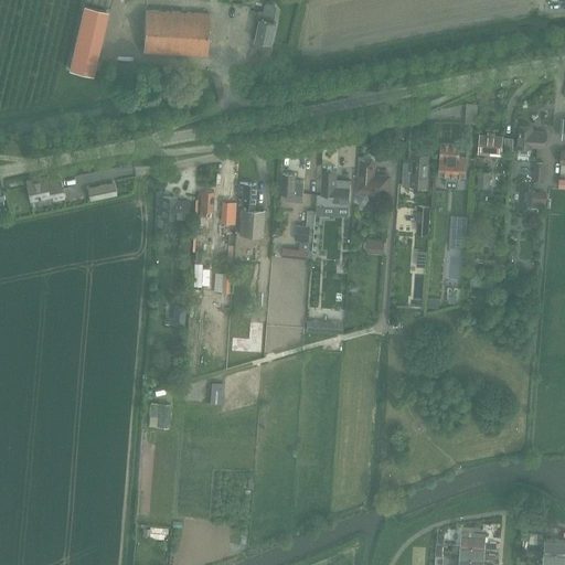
[(260,20),(256,40),(255,43),(264,45),(265,42),(272,43),(276,22),(274,22),(277,8),(275,4),(268,3),(265,4),(264,11),(260,10),(258,19),(260,20)]
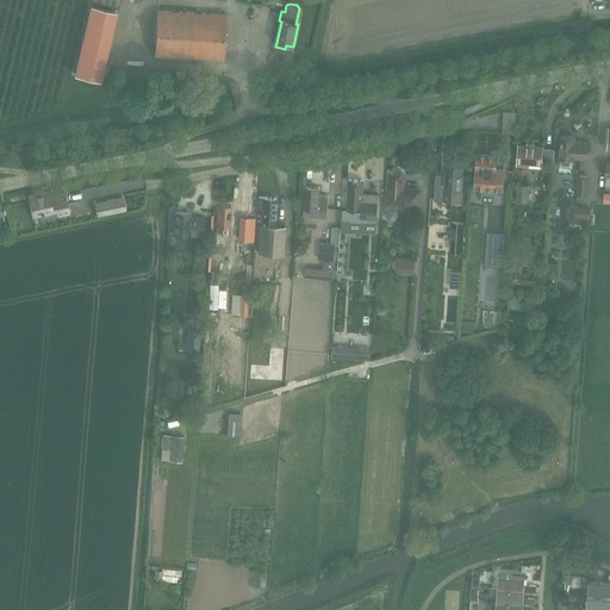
[(99,76),(114,10),(91,5),(75,74),(98,80),(99,76)]
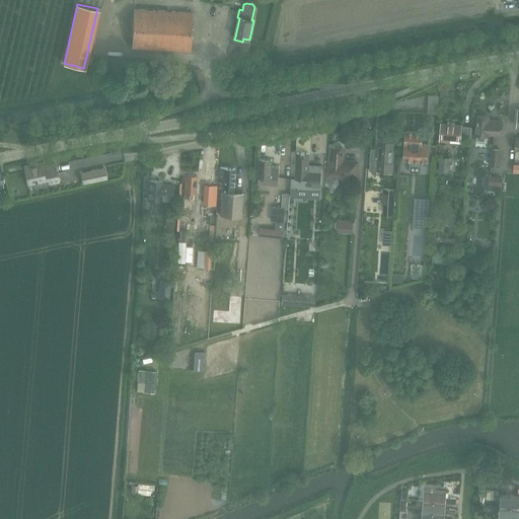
[(190,50),(193,12),(134,8),(131,46),(190,50)]
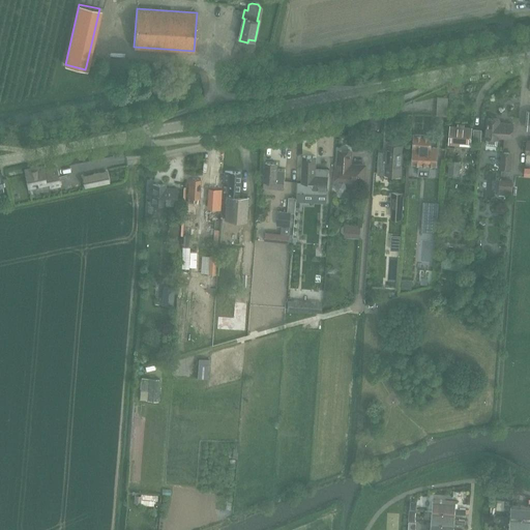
[(448,97),(437,97),(436,115),(447,116),(448,97)]
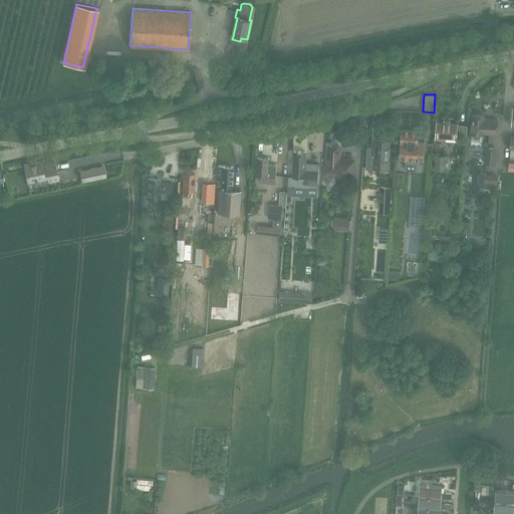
[(473,114),(471,134),(471,141),(482,142),(483,133),(496,134),(497,120),(484,119),(484,115),(473,114)]
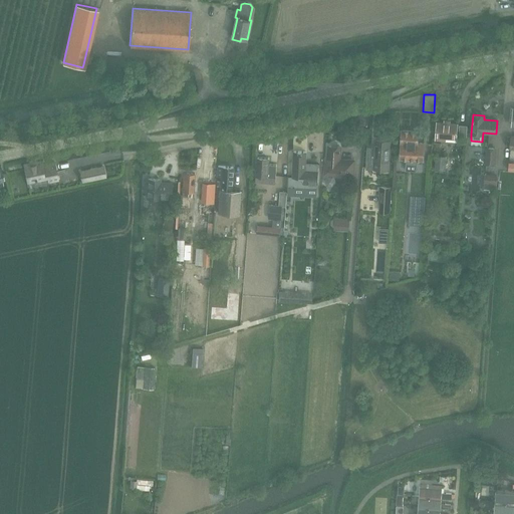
[(436,141),(446,142),(456,142),(457,123),(450,123),(450,121),(444,120),(444,122),(437,122),(436,141)]
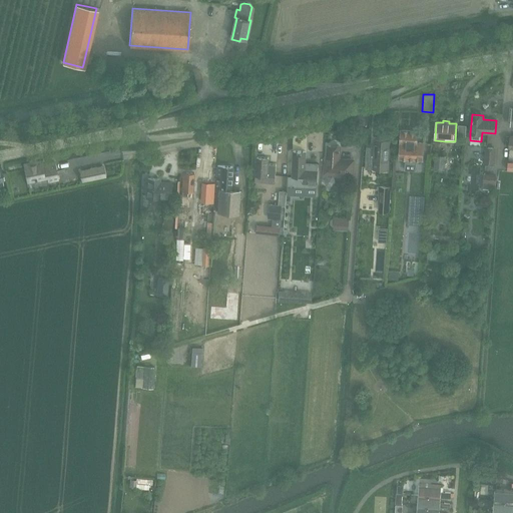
[(466,125),(458,124),(458,137),(465,137),(466,125)]
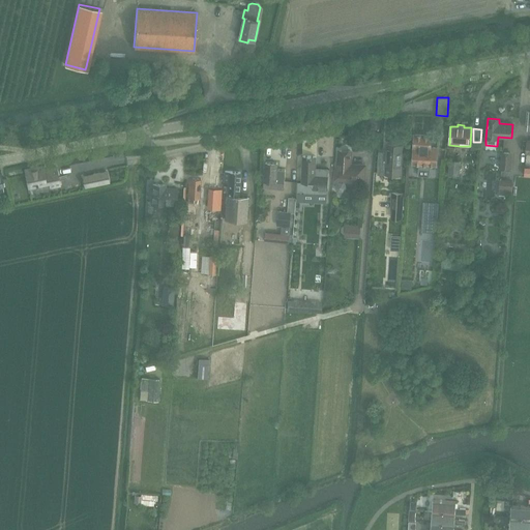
[(413,157),(412,165),(419,165),(418,176),(429,177),(430,166),(436,166),(437,148),(431,148),(431,137),(431,135),(430,134),(414,134),(414,136),(413,147),(413,157)]
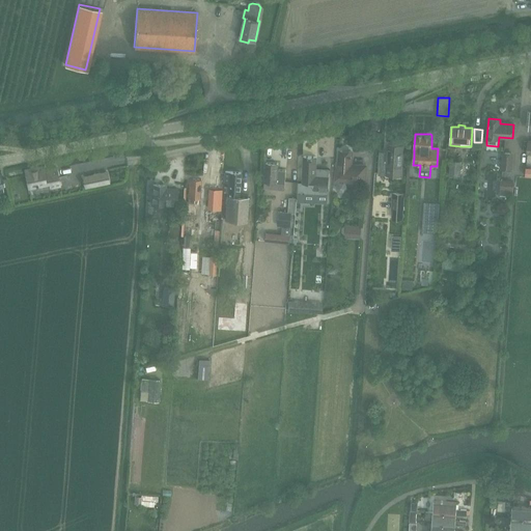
[(401,175),(401,166),(403,145),(387,144),(387,152),(380,152),(379,174),(401,175)]
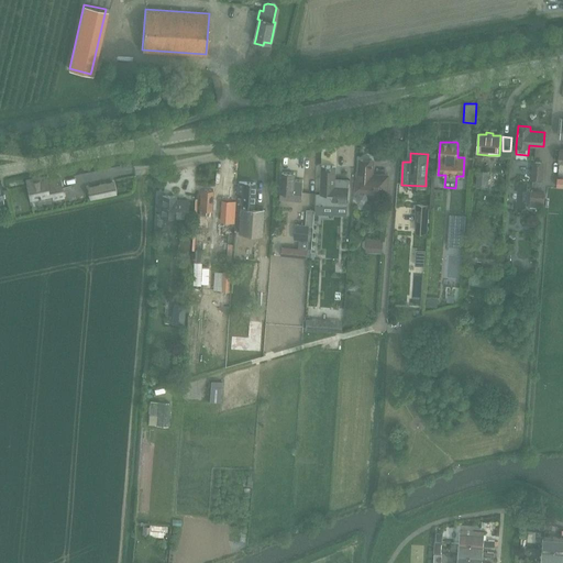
[(356,180),(355,192),(359,194),(355,198),(359,203),(364,205),(367,199),(365,194),(379,195),(379,194),(379,191),(386,191),(386,190),(387,175),(372,174),(373,161),(370,161),(360,161),(359,179),(359,180),(356,180)]
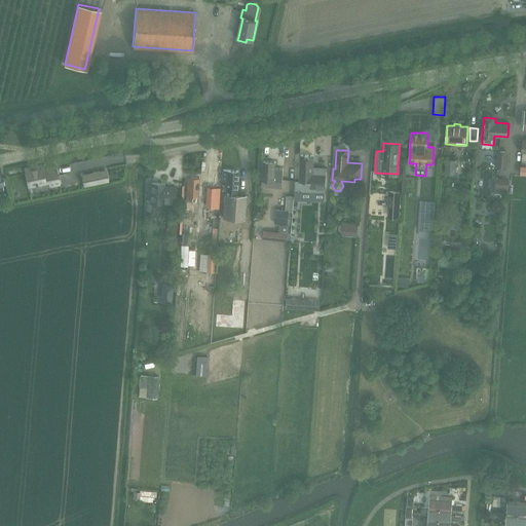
[(506,152),(498,152),(497,166),(505,167),(506,152)]
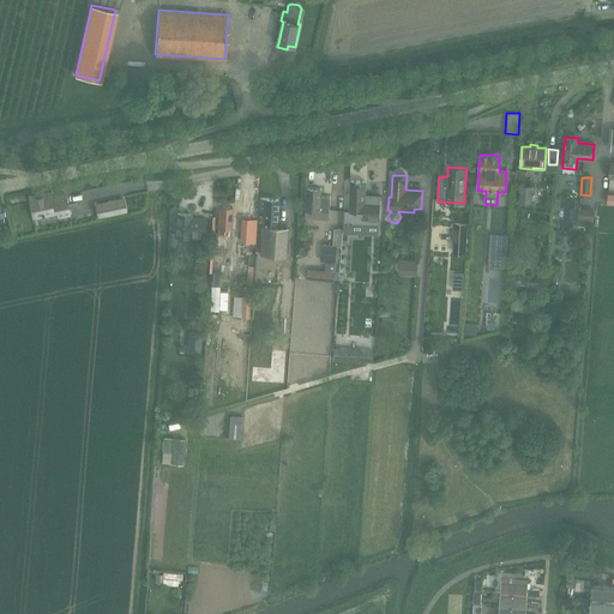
[(344,210),(343,234),(344,234),(344,233),(379,235),(379,226),(380,202),(380,196),(365,194),(366,181),(350,181),(349,210),(344,210)]
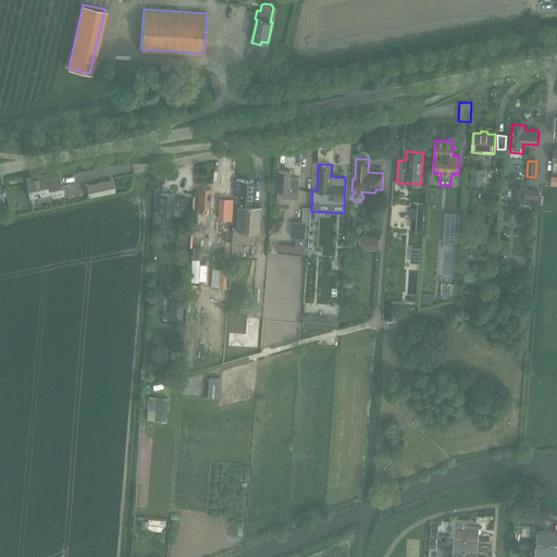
[(472,168),(471,184),(482,185),(483,169),(472,168)]
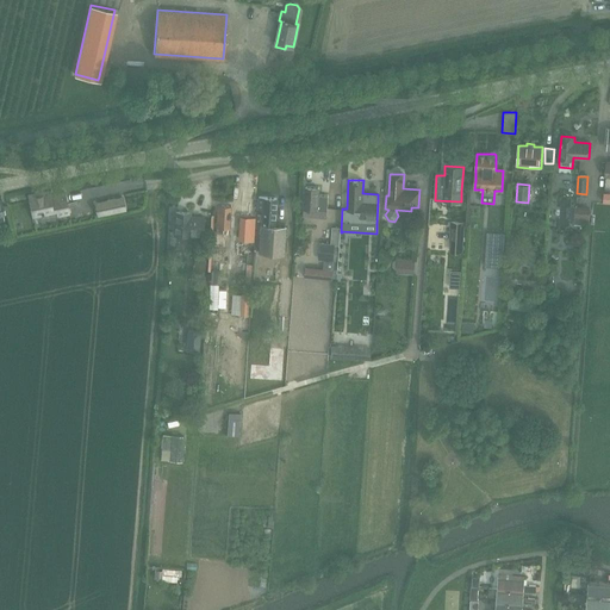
[(306,188),(304,216),(327,217),(328,195),(318,195),(319,190),(306,188)]
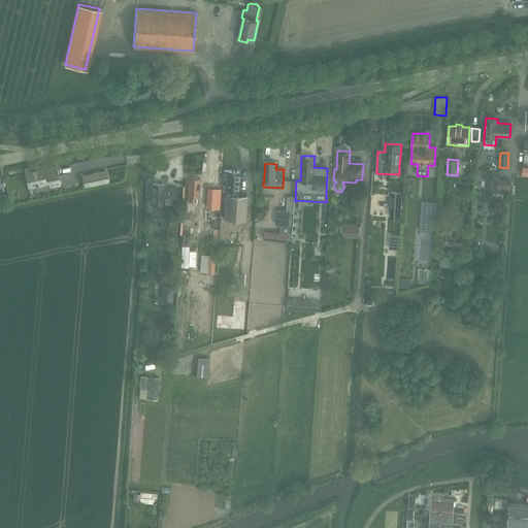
[(41,164),(25,167),(28,186),(50,182),(51,186),(58,185),(55,166),(42,169),(41,164)]
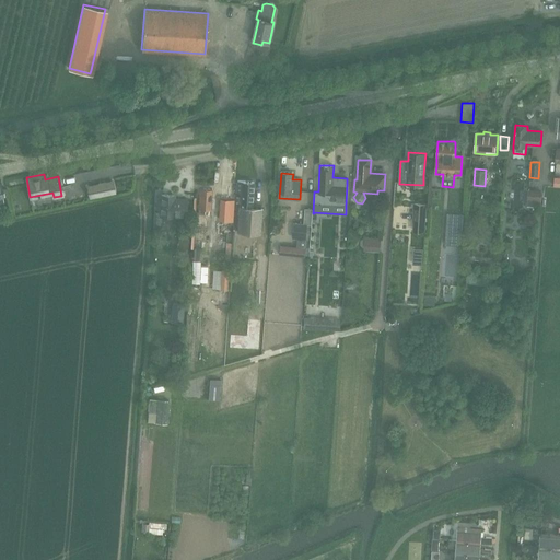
[(113,182),(88,187),(90,198),(115,193),(113,182)]
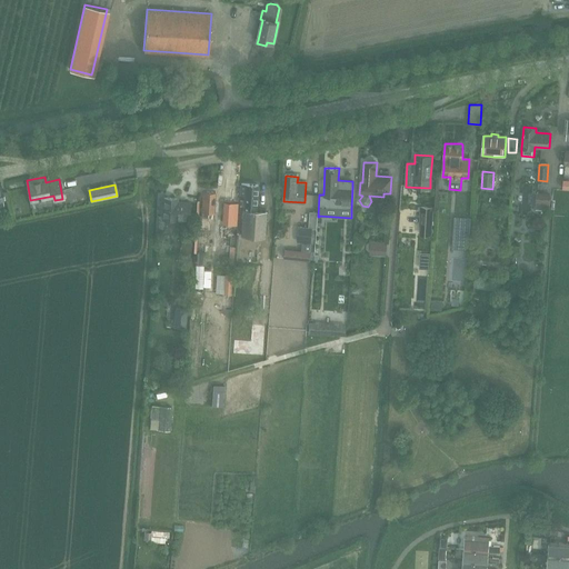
[(241,185),(240,196),(245,196),(241,237),(263,238),(266,210),(256,209),(258,186),(241,185)]
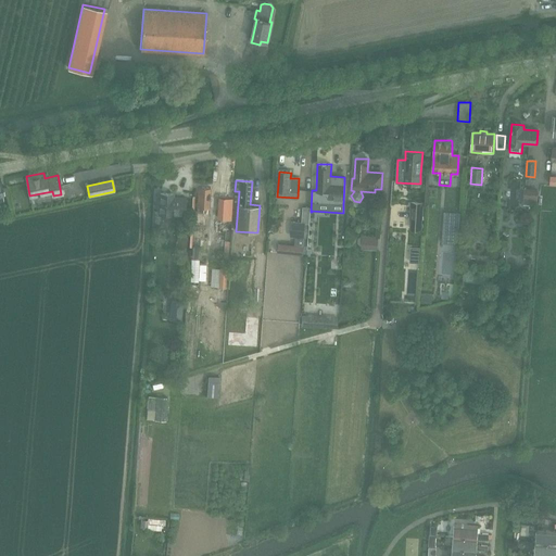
[(199,186),(198,207),(209,207),(211,187),(199,186)]
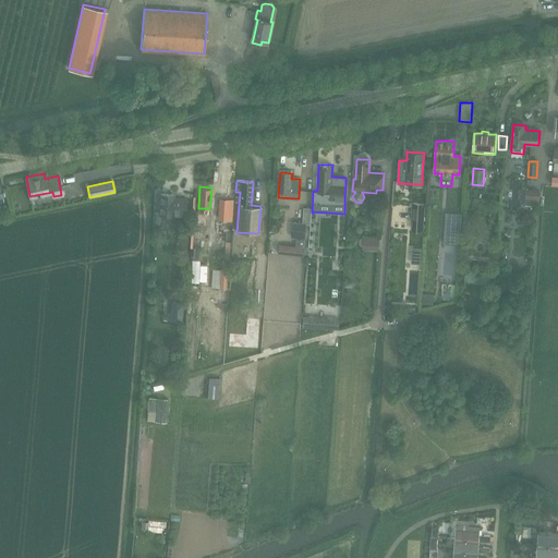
[(541,190),(525,189),(524,204),(540,205),(541,190)]
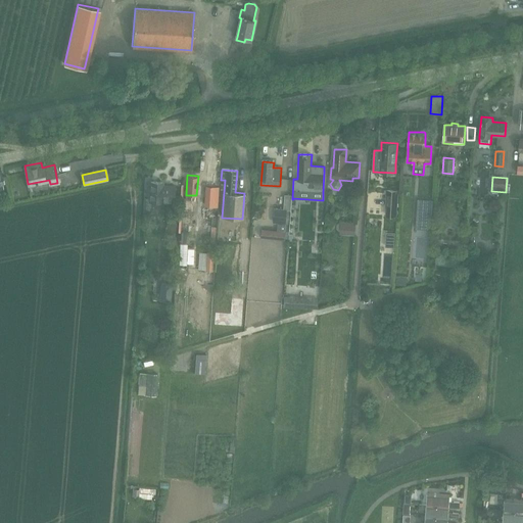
[(162,186),(162,183),(151,182),(150,201),(174,202),(175,186),(162,186)]
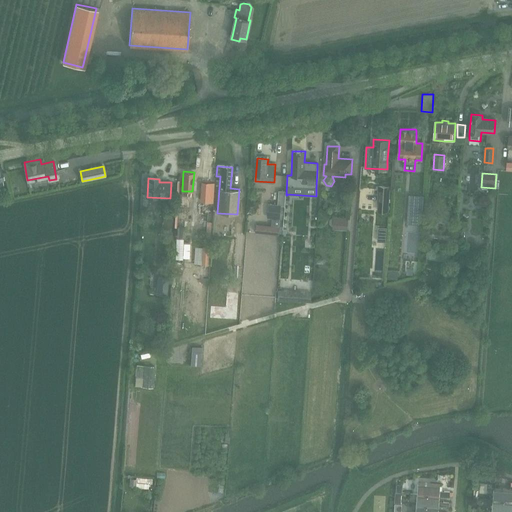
[(201,181),(200,201),(213,202),(215,182),(201,181)]
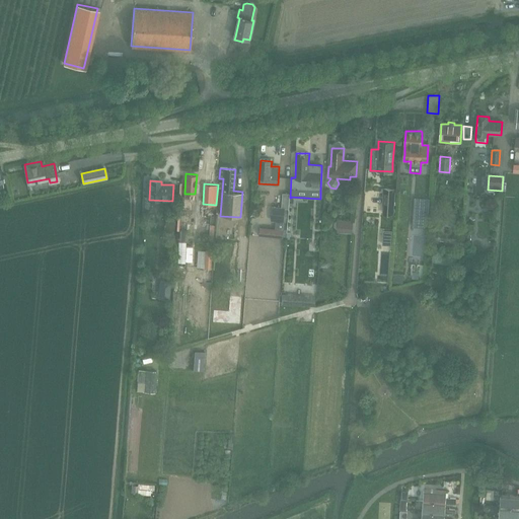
[(394,190),(383,189),(382,214),(392,215),(394,190)]
